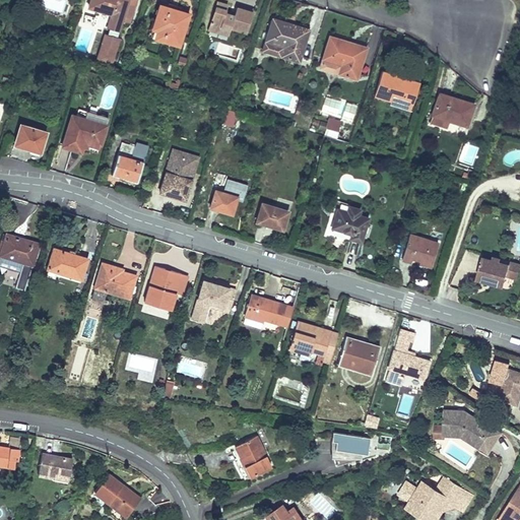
[(89,0),(87,7),(98,10),(95,17),(108,21),(107,26),(110,27),(108,34),(105,33),(96,60),(113,65),(121,38),(118,37),(119,30),(121,31),(124,21),(131,23),(138,0),(89,0)]
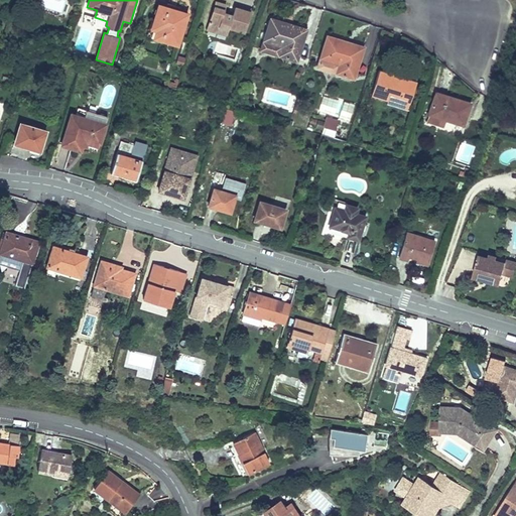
[(220,27),(229,29),(229,28),(245,32),(251,13),(234,8),(232,15),(224,12),(226,5),(215,2),(207,26),(219,30),(220,27)]
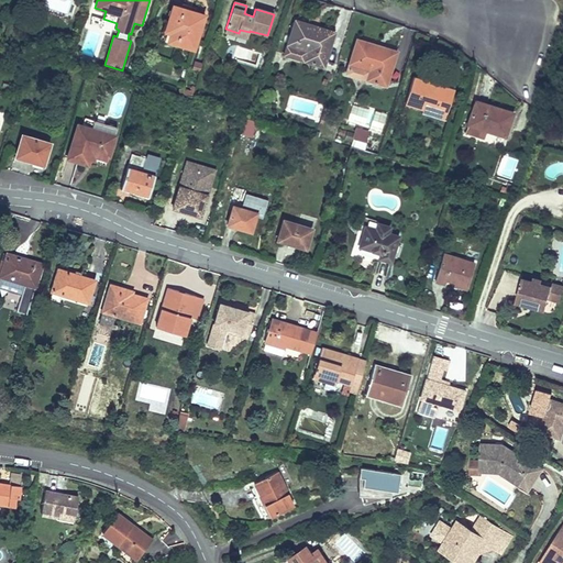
[(167,35),(165,44),(194,53),(206,14),(170,4),(162,33),(167,35)]
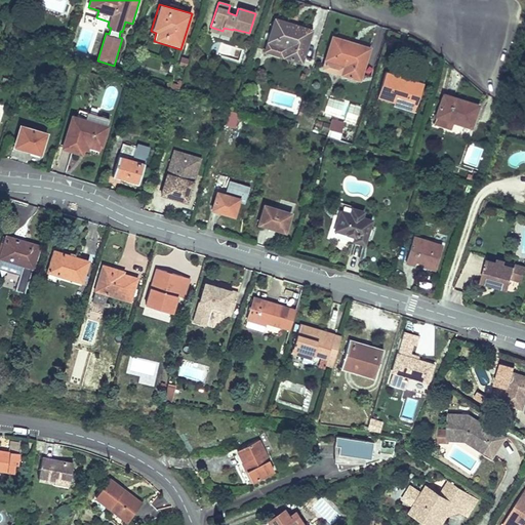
[(287,47),(284,56),(301,62),(312,31),(275,19),(269,41),(287,47)]
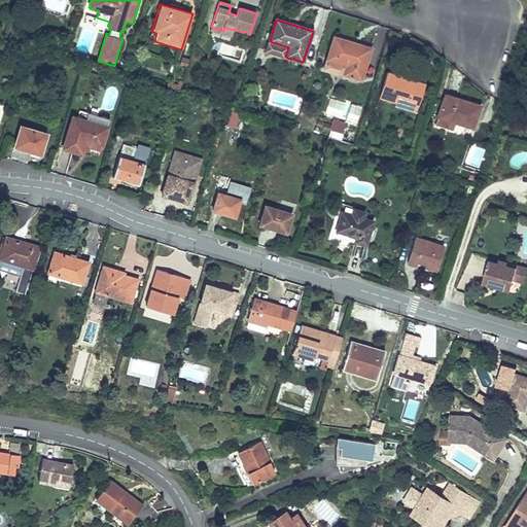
[(232,36),(234,30),(224,28),(223,31),(211,27),(211,30),(232,36)]
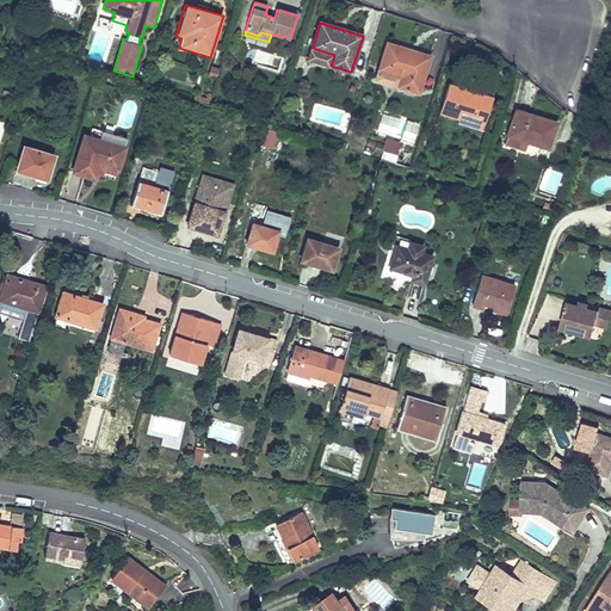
[(402,75),(399,87),(419,93),(430,55),(388,43),(380,69),(402,75)]
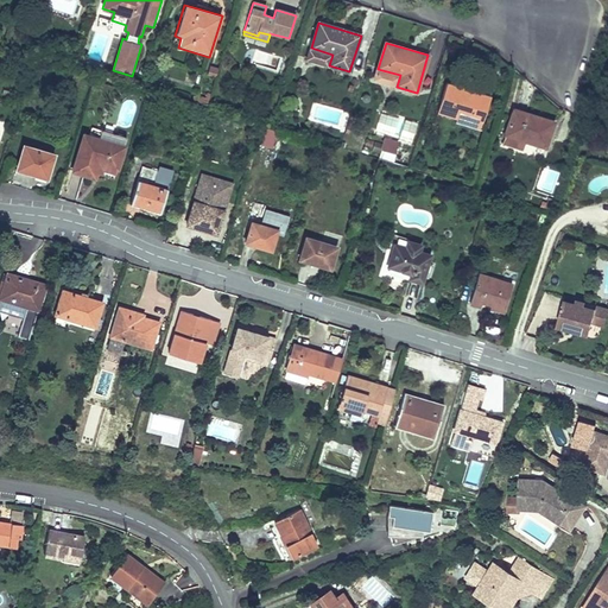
[(308,58),(329,65),(333,55),(311,48),(308,58)]
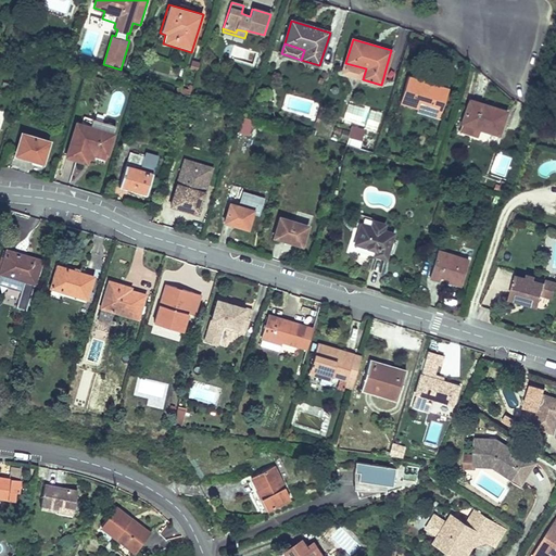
[(190,67),(198,71),(200,63),(192,60),(190,67)]
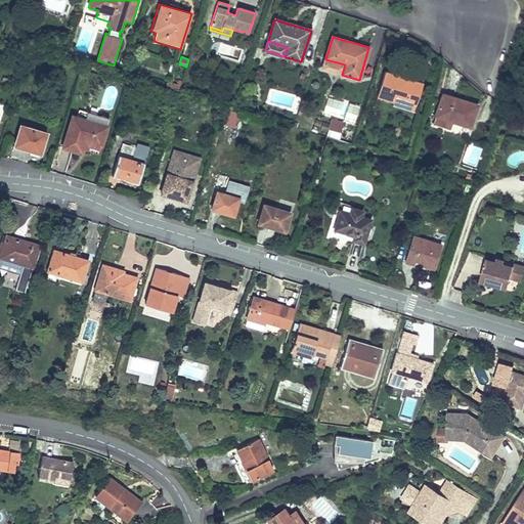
[(322,69),(342,75),(345,64),(325,59),(322,69)]
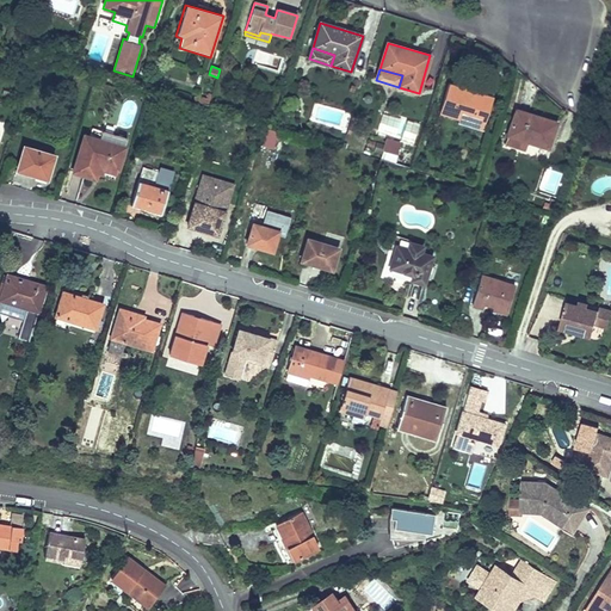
[(467,93),(469,90),(449,82),(439,112),(460,118),(461,115),(485,123),(493,97),(474,91),(471,96),(467,93)]
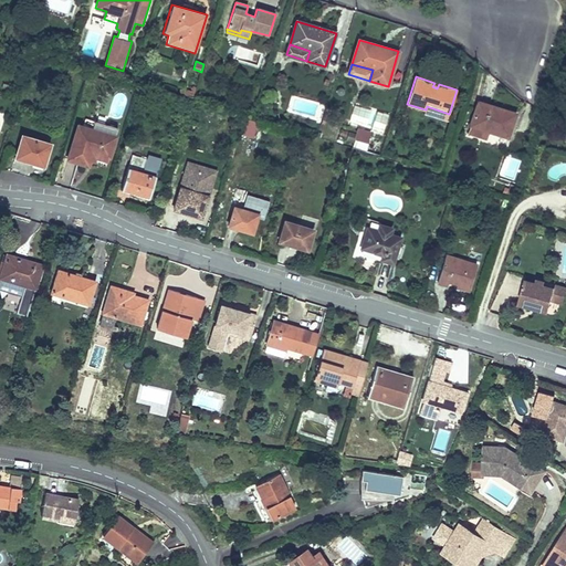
[(187,91),(180,88),(179,95),(192,98),(196,87),(192,86),(191,91),(187,90),(187,91)]
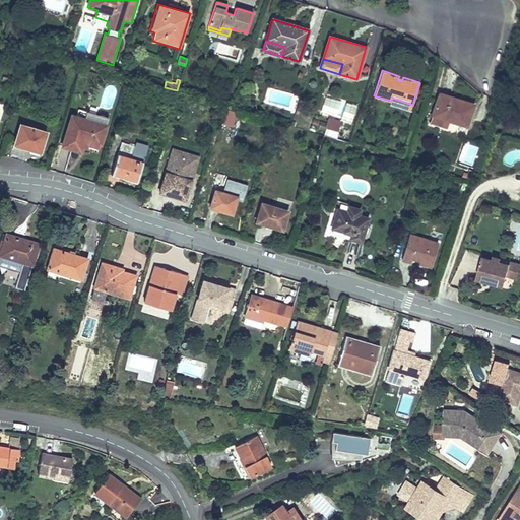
[(450,119),(450,121),(467,126),(474,105),(440,93),(433,113),(450,119)]
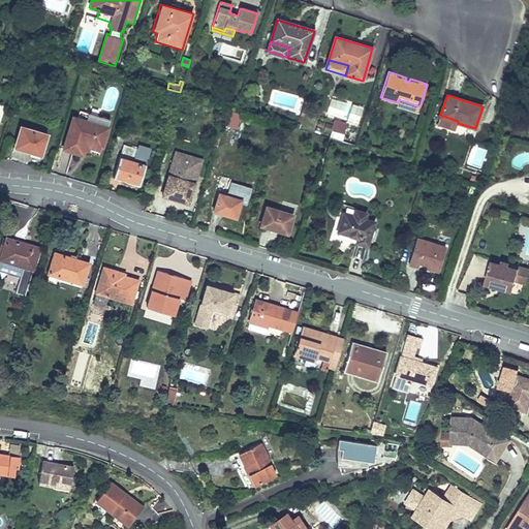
[(418,112),(419,106),(399,99),(398,102),(397,105),(418,112)]
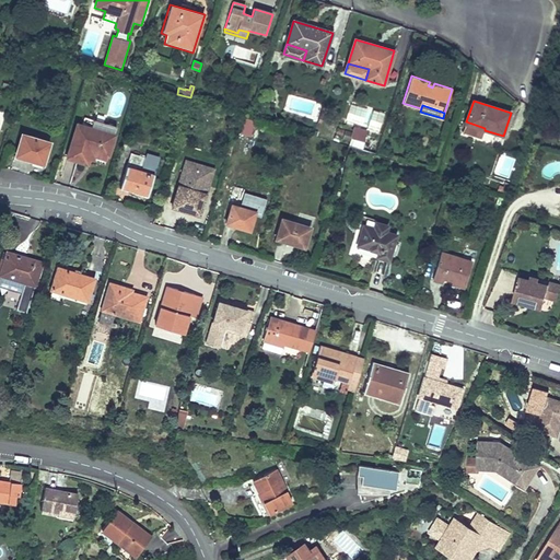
[(251,137),(255,120),(245,117),(240,133),(251,137)]
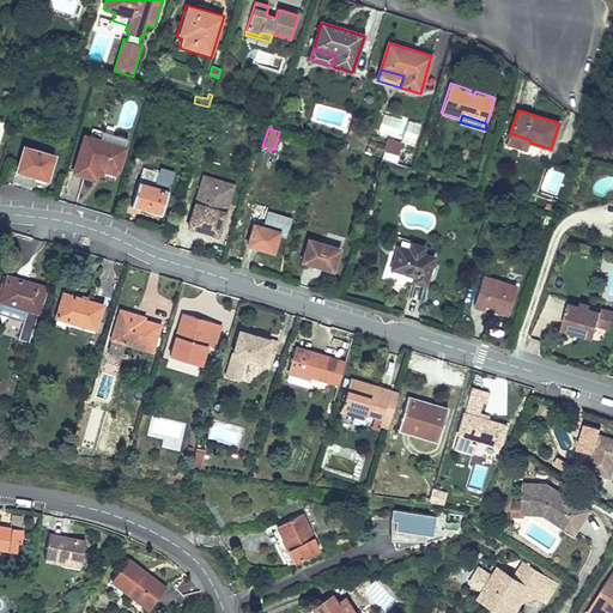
[(102,131),(99,140),(125,147),(127,139),(102,131)]
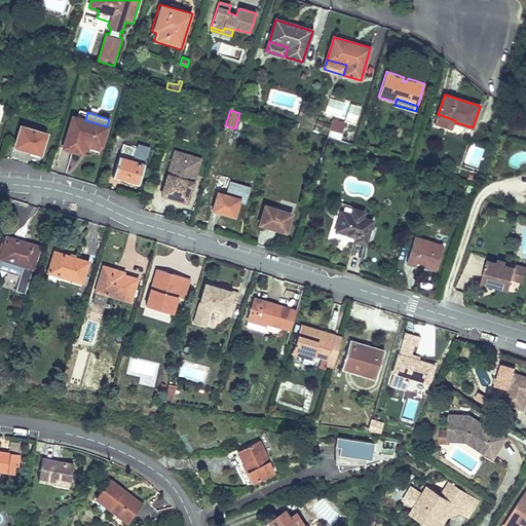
[(453,128),(455,122),(455,120),(438,114),(436,122),(453,128)]
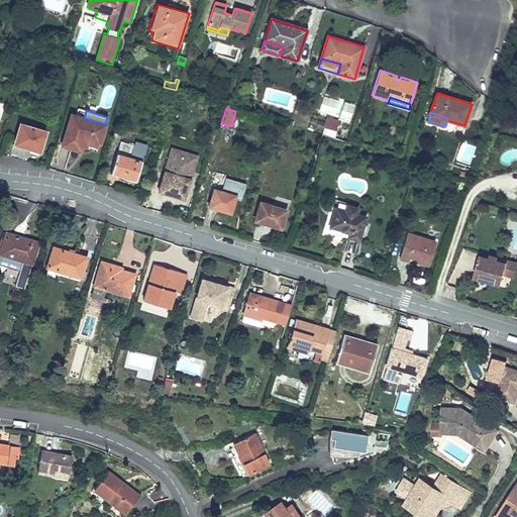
[(105,124),(84,118),(76,115),(72,114),(62,145),(81,151),(82,147),(84,139),(100,143),(105,124)]
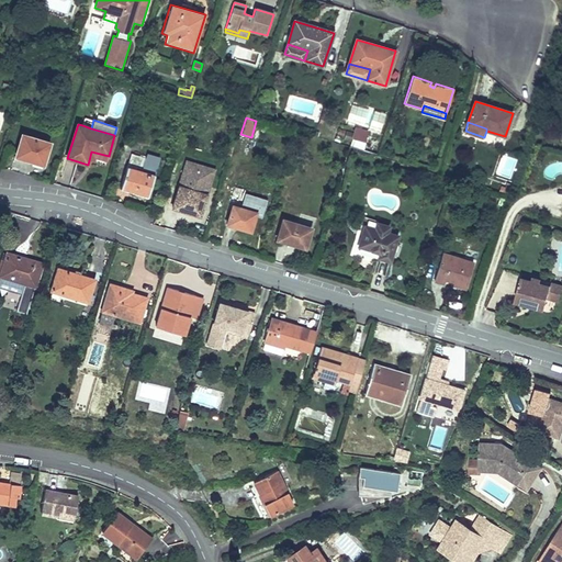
[(363,149),(369,132),(356,128),(350,145),(363,149)]
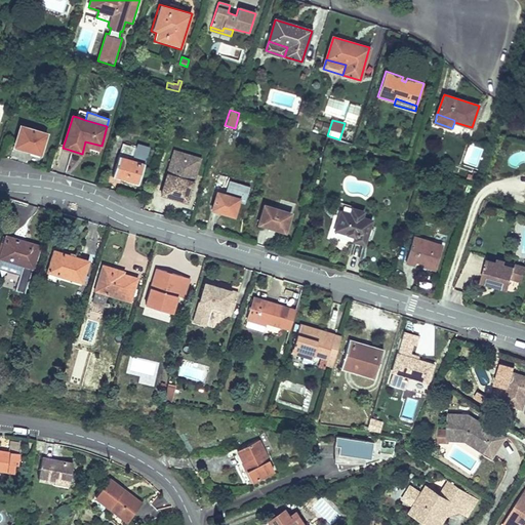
[(14,146),(40,154),(46,133),(21,125),(14,146)]
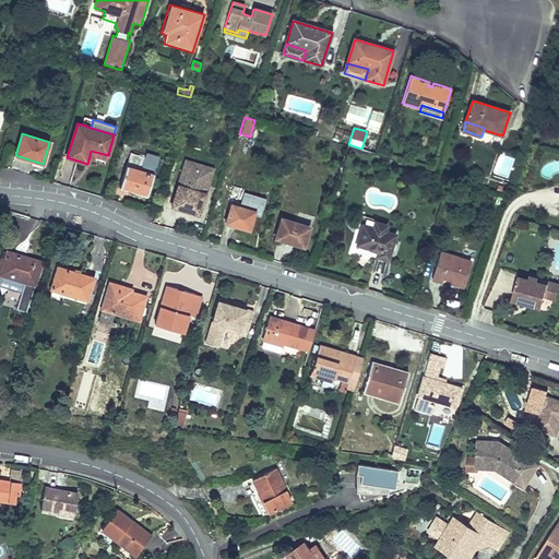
[(106,158),(108,155),(91,151),(88,159),(92,159),(94,155),(106,158)]
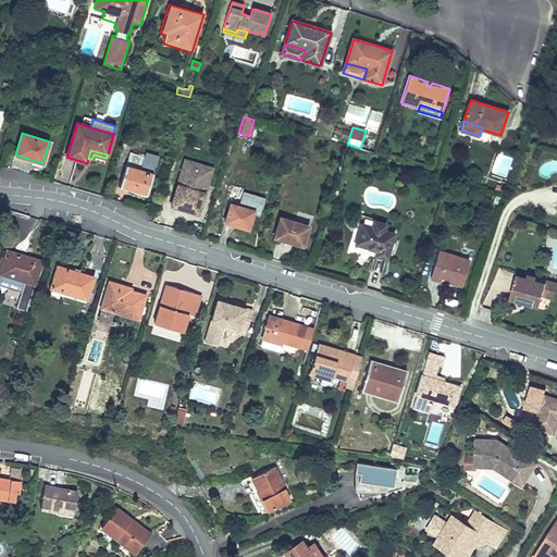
[(146,151),(140,168),(155,172),(159,155),(146,151)]
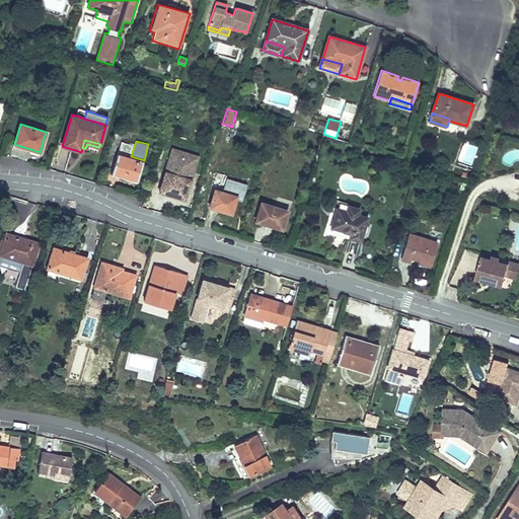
[(173,149),(170,157),(175,159),(182,155),(192,158),(195,165),(198,157),(173,149)]
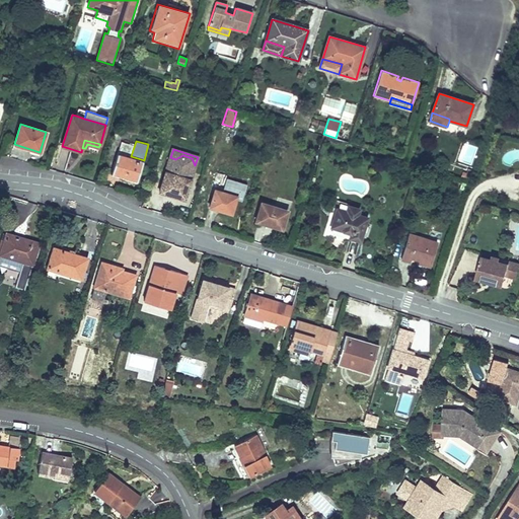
[(137,181),(144,160),(131,156),(118,152),(112,173),(137,181)]
